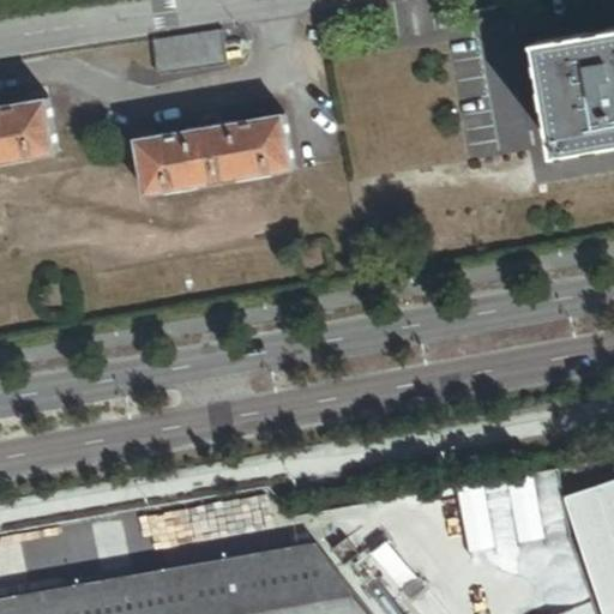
[(613,30),(541,43),(560,155),(613,145),(613,30)]
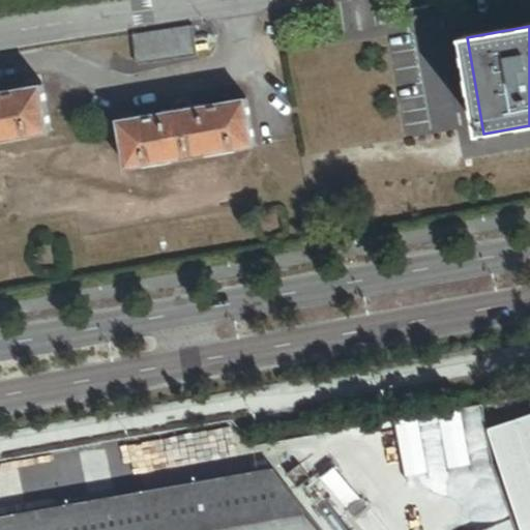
[(143,36),(146,66),(209,57),(205,27),(143,36)]
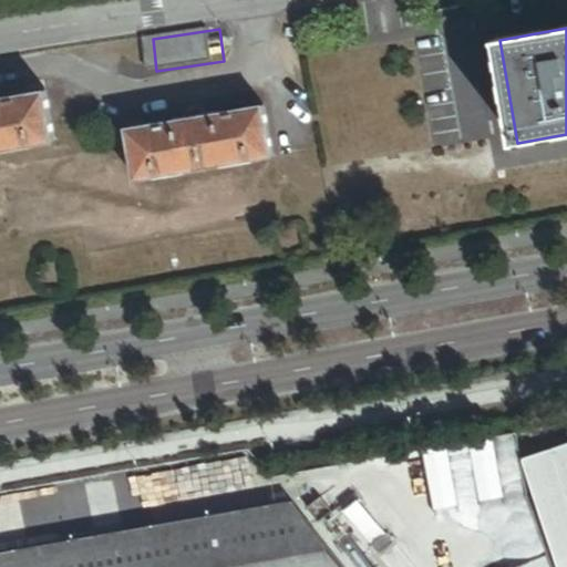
[(0,150),(7,150),(8,152),(37,146),(37,144),(55,141),(48,92),(1,100),(0,98),(0,96),(0,150)]
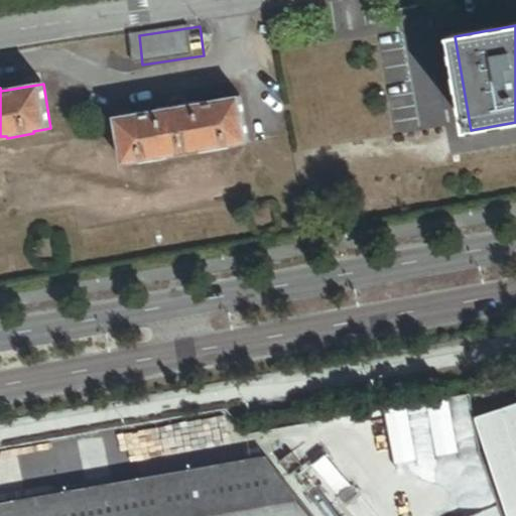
[(162,113),(119,120),(126,165),(145,162),(146,164),(171,160),(170,158),(206,152),(206,155),(232,150),(232,148),(250,145),(243,100),(201,107),(200,104),(187,106),(187,104),(173,107),(173,109),(161,111),(162,113)]
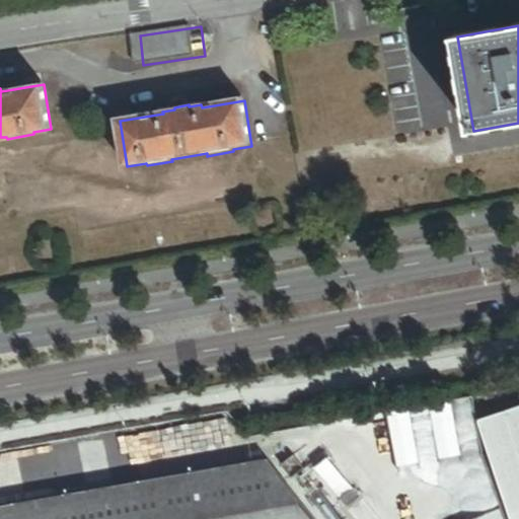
[(518,409),(476,424),(503,500),(518,494),(518,409)]
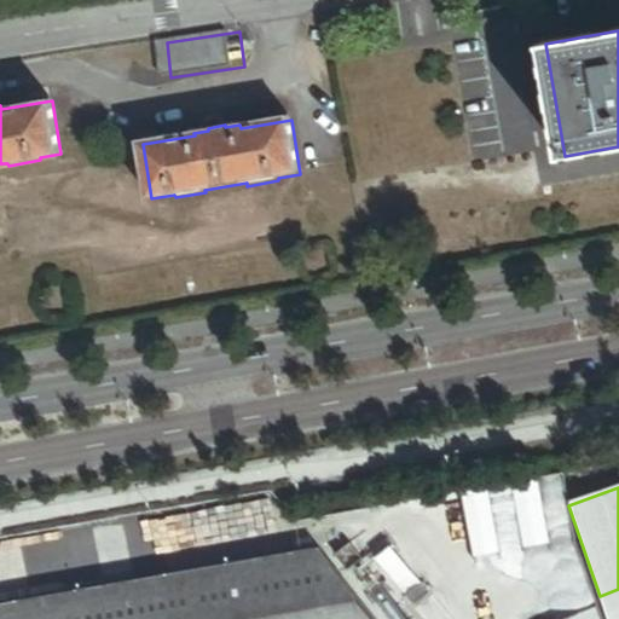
[(386,618),(325,543),(0,600),(0,618),(386,618)]
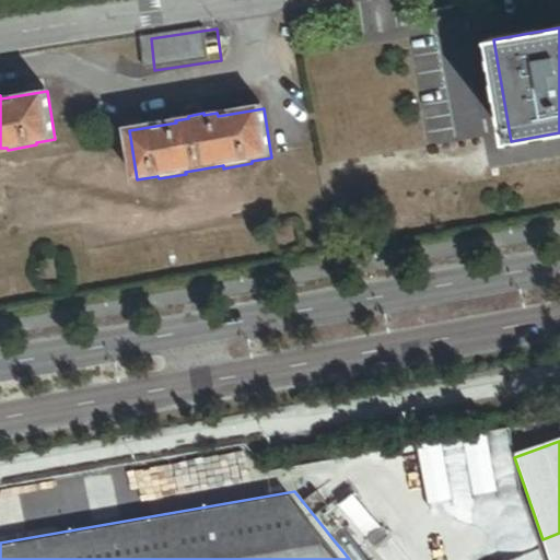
[(559,533),(543,539),(547,553),(559,549),(559,533)]
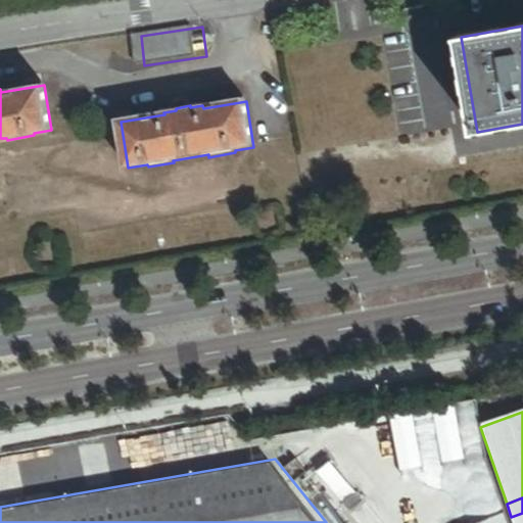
[(513,522),(522,522),(522,513),(511,517),(513,522)]
